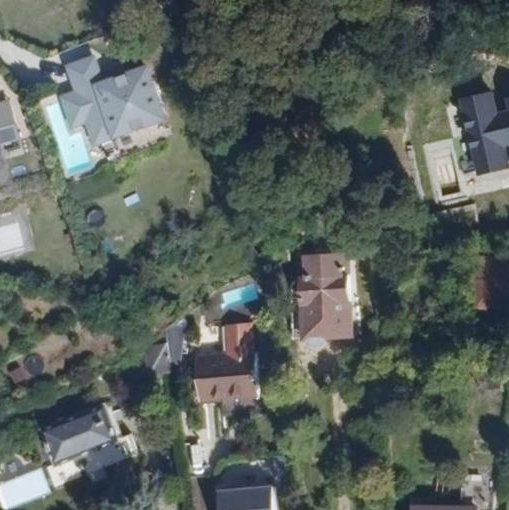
[(90,42),(61,53),(75,89),(56,96),(73,141),(84,137),(94,163),(177,131),(151,62),(104,80),(90,42)]
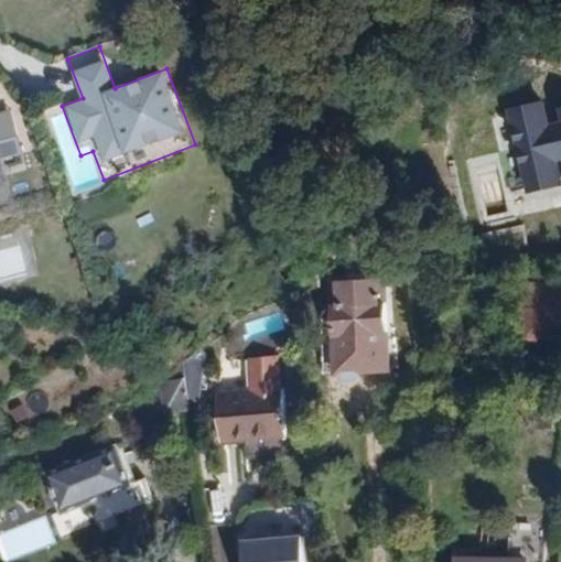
[(543,100),(506,108),(525,192),(560,184),(560,172),(558,161),(560,160),(560,105),(556,106),(558,119),(548,121),(543,100)]
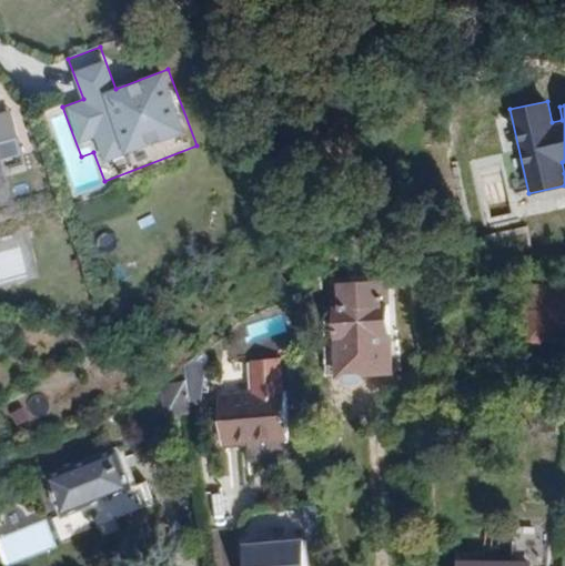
[(10,108),(0,109),(0,178),(27,172),(10,108)]
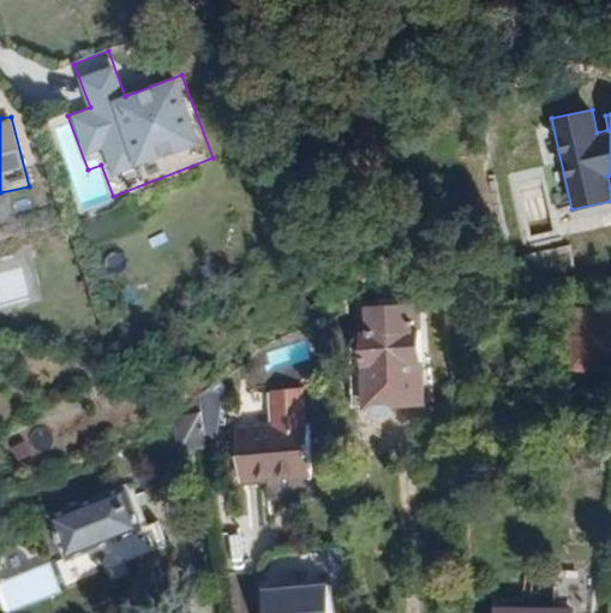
[(0,292),(5,303),(34,291),(23,265),(0,273),(0,292)]
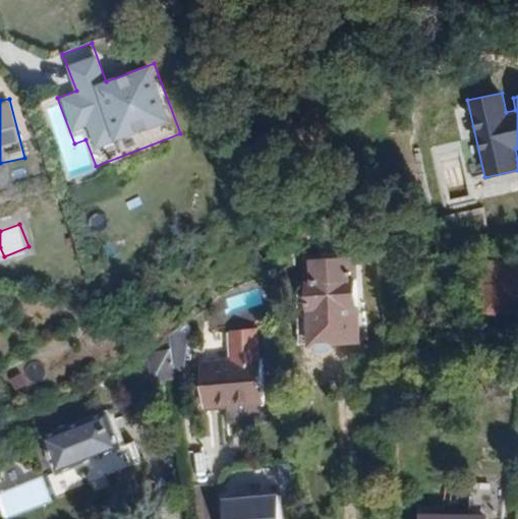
[(517,257),(492,256),(490,305),(517,306),(517,257)]
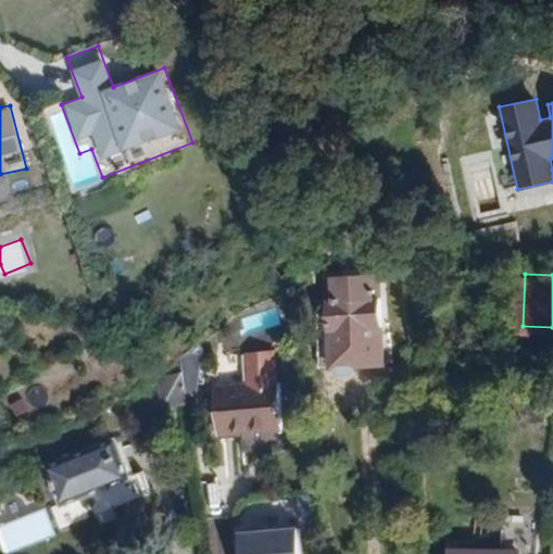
[(382,366),(377,275),(321,277),(325,368),(382,366)]
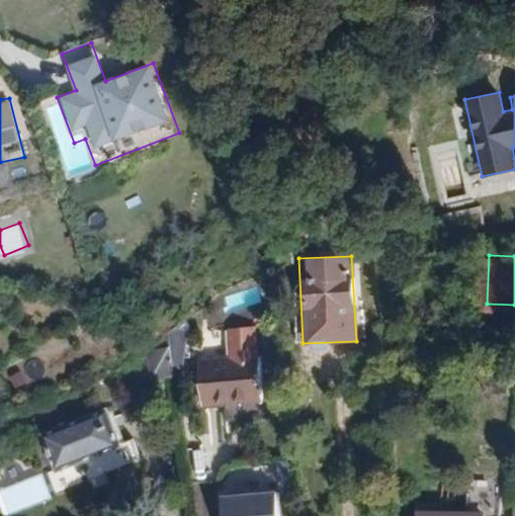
[(228,363),(196,364),(198,406),(262,403),(258,326),(226,327),(228,363)]
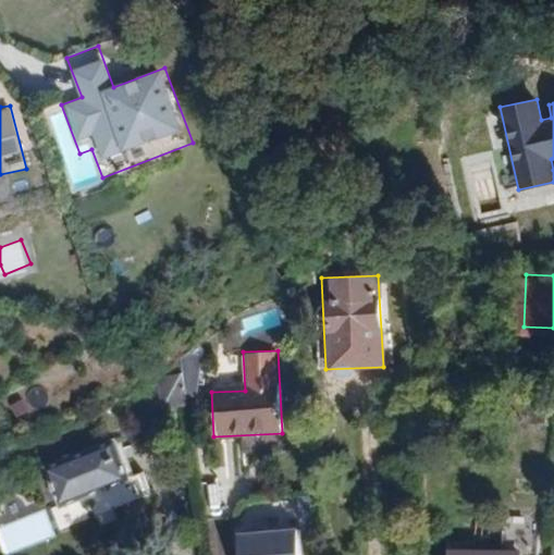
[(199,355),(182,356),(186,395),(197,396),(199,355)]
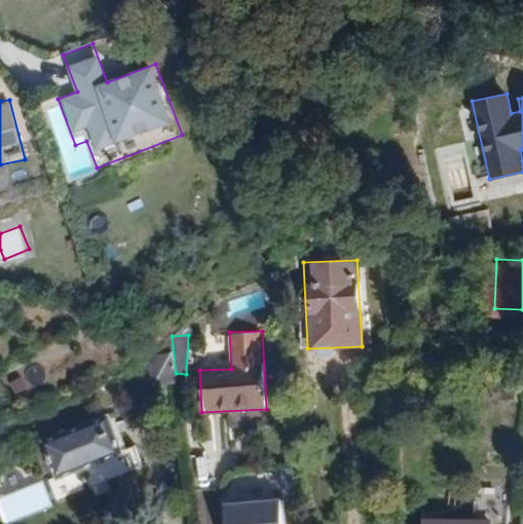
[(40,440),(57,477),(120,450),(105,413),(40,440)]
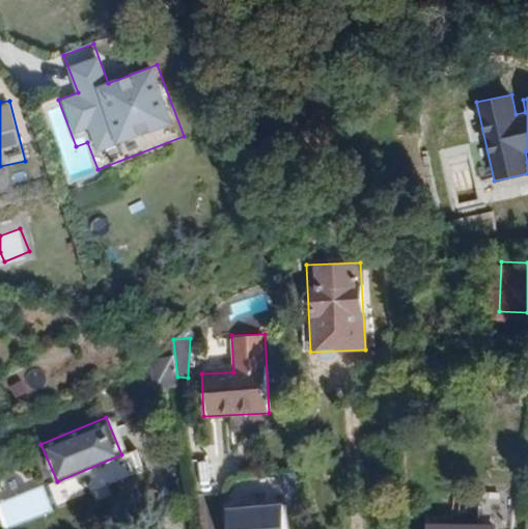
[(46,483),(0,501),(0,508),(7,527),(55,507),(46,483)]
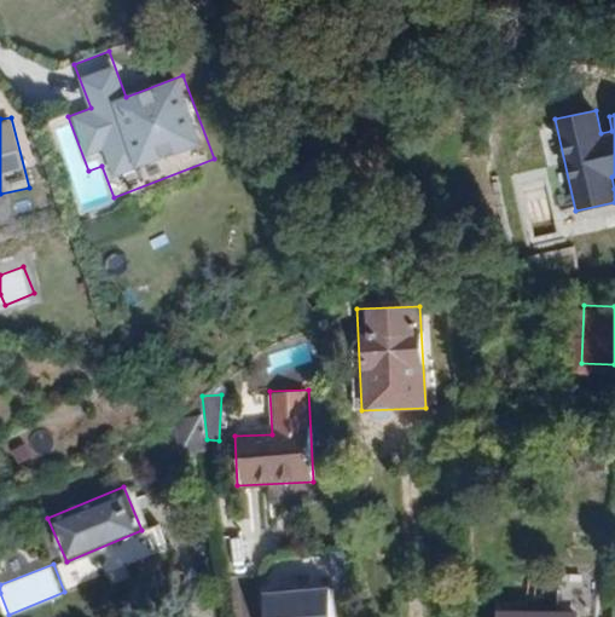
[(595,616),(596,568),(557,568),(556,613),(502,612),(500,616),(595,616)]
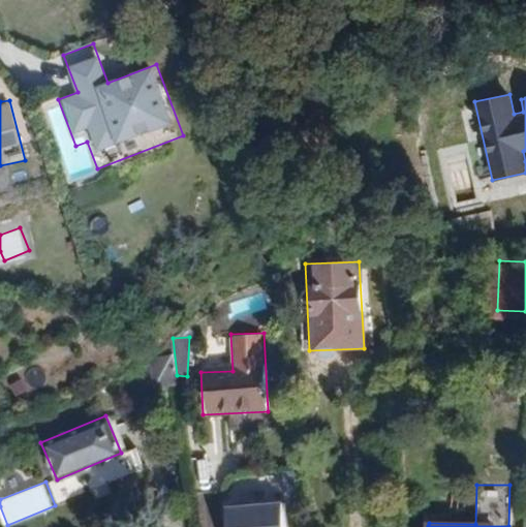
[(285,526),(284,499),(227,503),(228,526),(285,526)]
